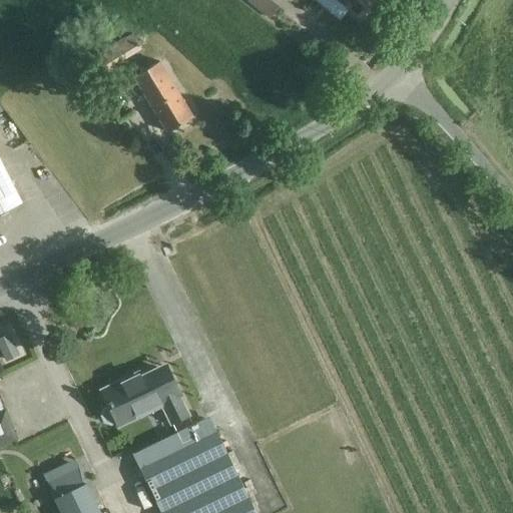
[(280,7),(270,0),(247,0),(270,19),(280,7)]
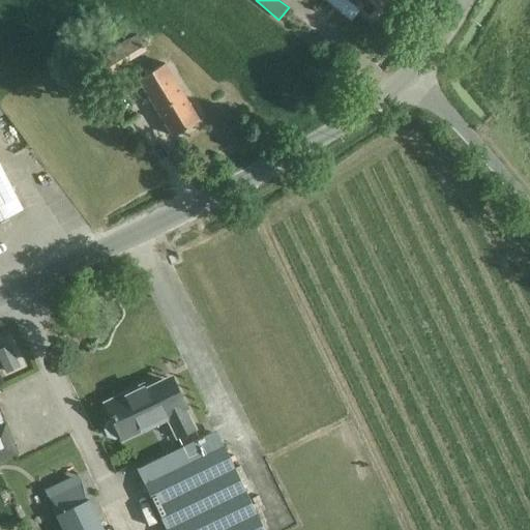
[(349,0),(371,19),(386,0),(349,0)]
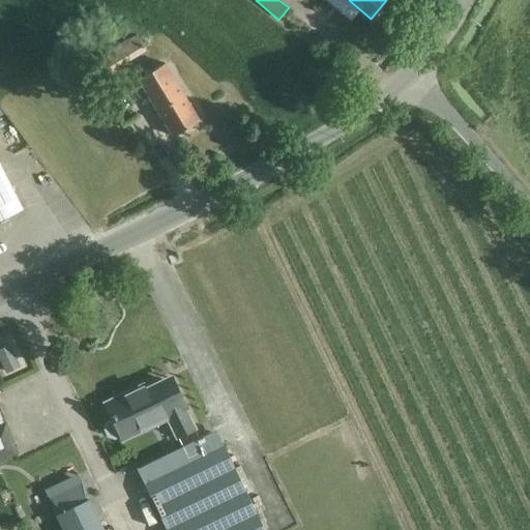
[(136,33),(102,53),(113,69),(146,51),(136,33)]
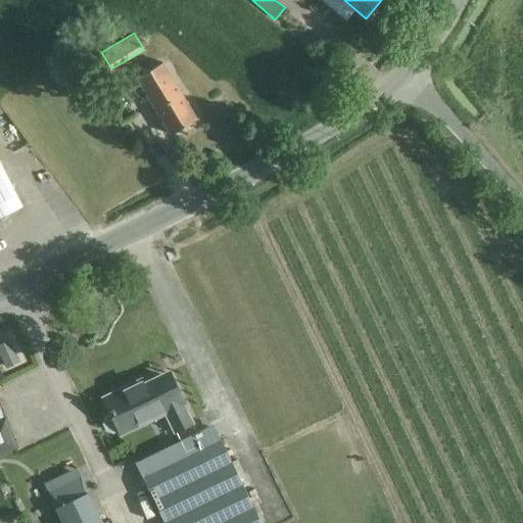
[(135,78),(170,135),(196,119),(161,61),(135,78)]
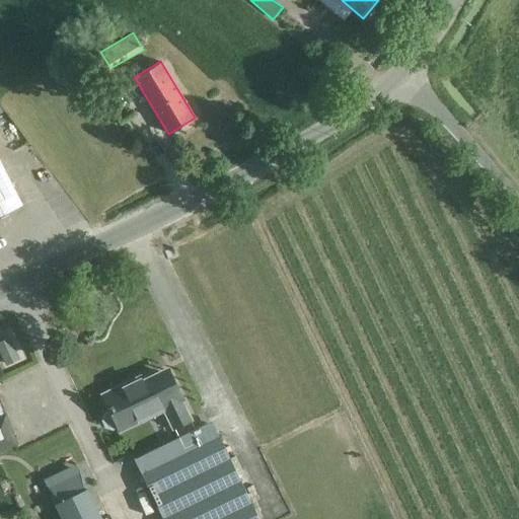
[(0,217),(1,219),(9,215),(7,212),(21,205),(0,163),(0,217)]
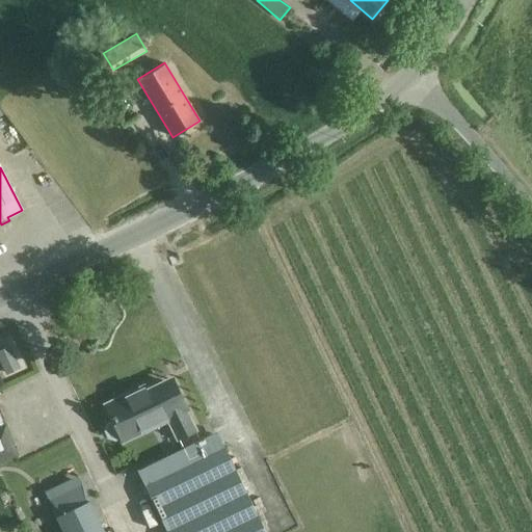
[(0,361),(5,373),(19,366),(8,345),(0,349),(0,361)]
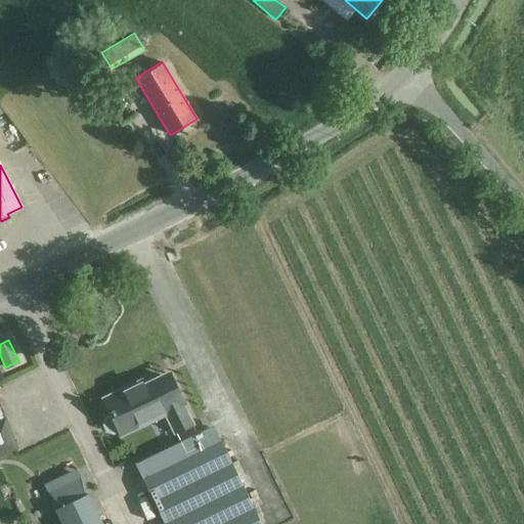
[(104,417),(102,425),(105,431),(113,434),(119,431),(121,434),(166,412),(175,431),(191,424),(181,403),(183,402),(172,379),(156,386),(154,381),(127,393),(125,389),(104,398),(112,413),(104,417)]
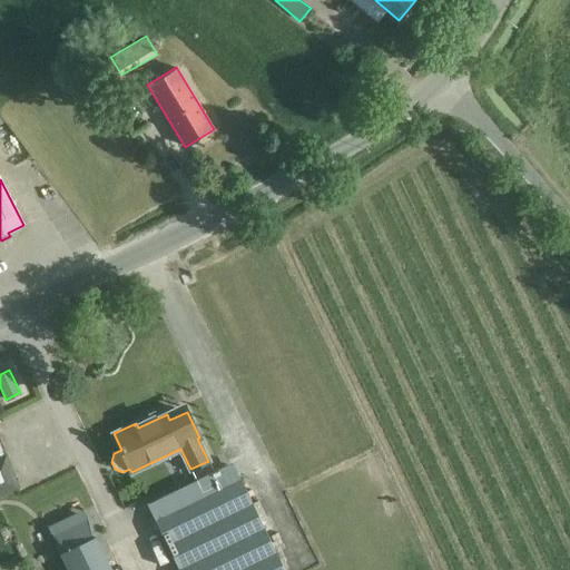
[(0,493),(17,488),(5,457),(0,458),(0,493)]
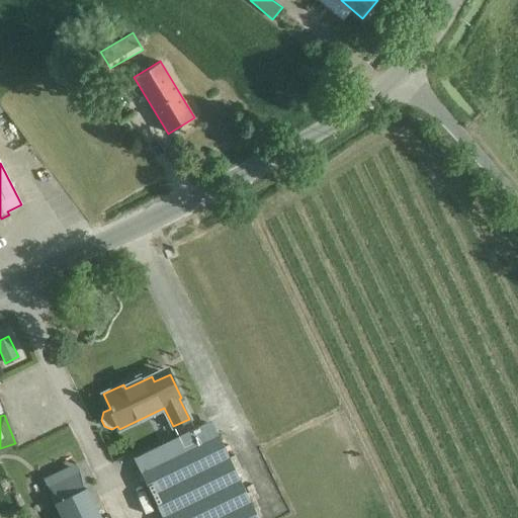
[(258,517),(219,436),(213,438),(206,423),(178,437),(164,444),(134,459),(162,517),(258,517)]
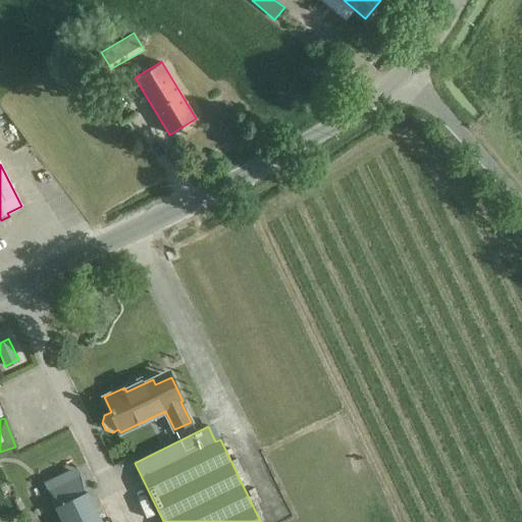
[(75,473),(47,488),(57,508),(54,509),(60,521),(102,521),(87,491),(85,492),(75,473)]
